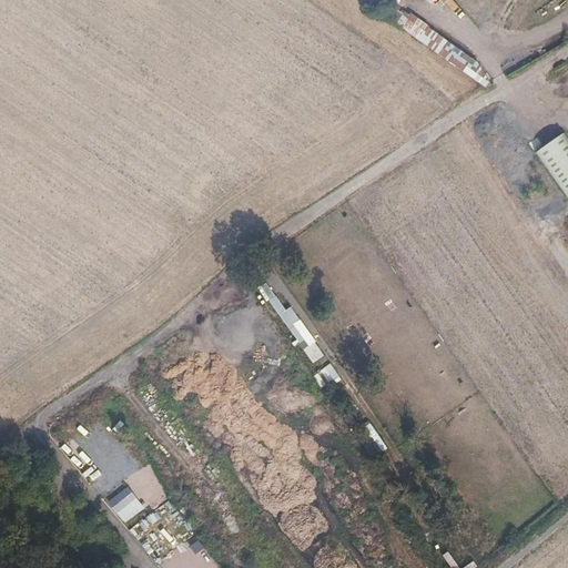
[(488,87),(493,82),(478,59),(429,26),(429,24),(411,11),(408,13),(402,8),(399,10),(396,8),(389,19),(488,87)]
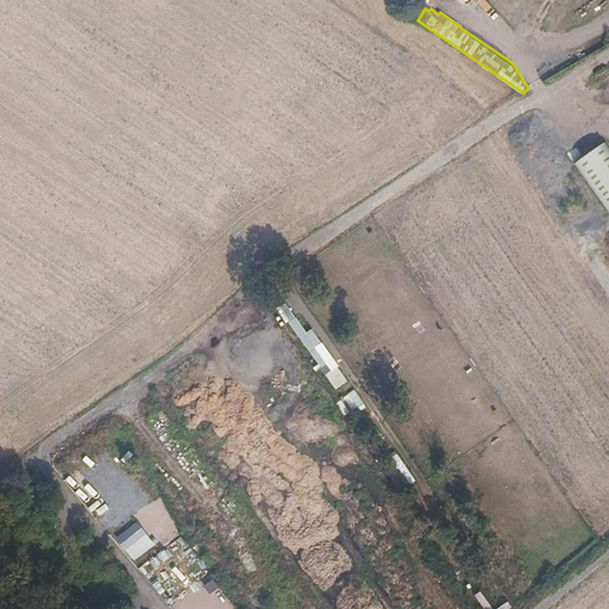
[(608,151),(603,144),(572,167),(608,217),(608,151)]
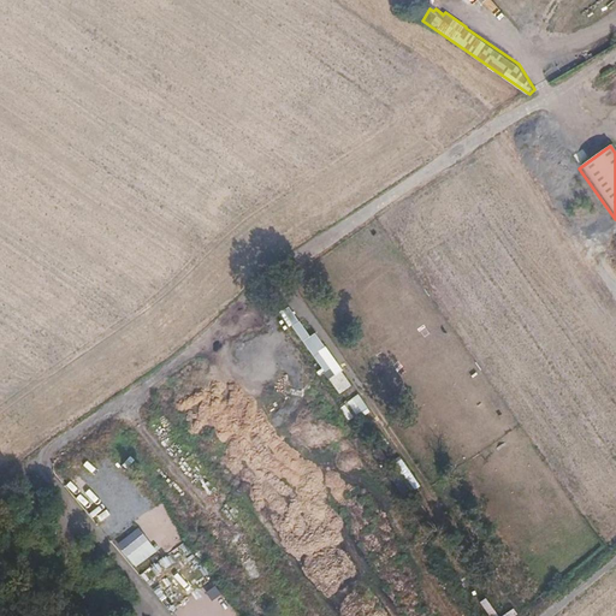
[(333,368),(324,351),(327,349),(319,333),(312,337),(302,321),(296,325),(324,373),(333,368)]
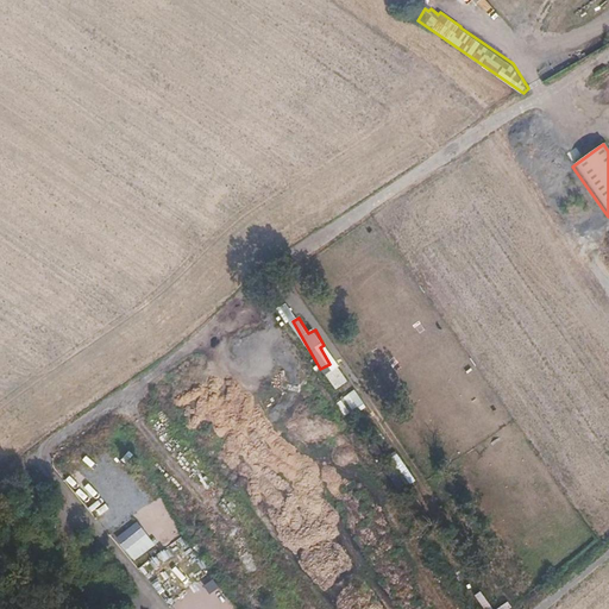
[(340,366),(327,374),(337,390),(350,383),(340,366)]
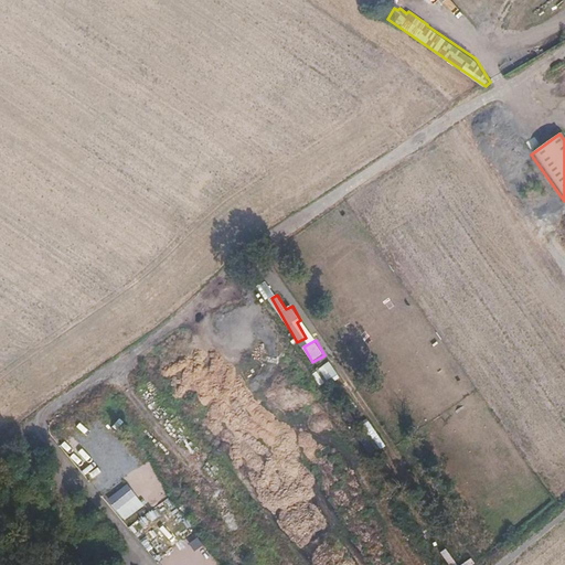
[(328,380),(338,372),(329,361),(319,369),(328,380)]
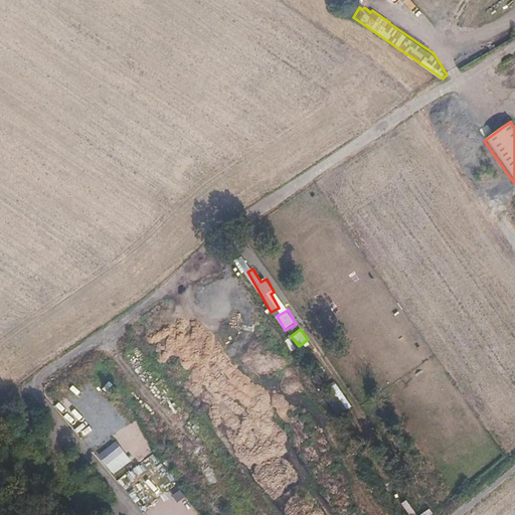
[(94,401),(104,413),(115,405),(106,392),(94,401)]
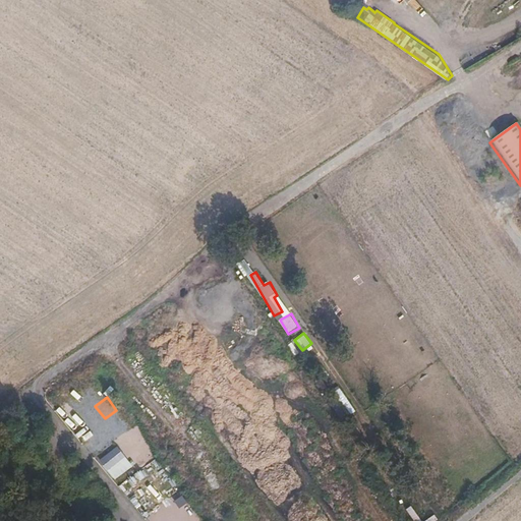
[(123,416),(111,426),(120,439),(133,428),(123,416)]
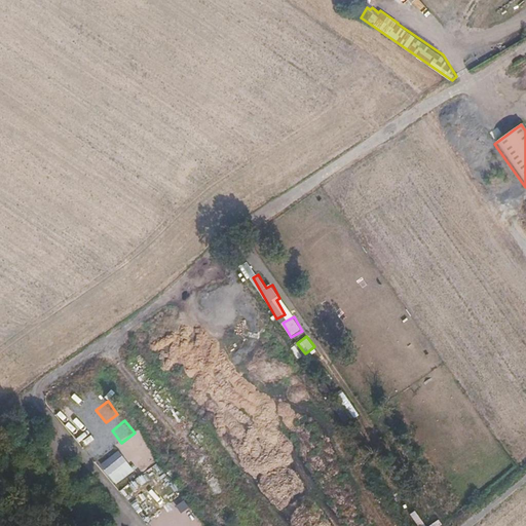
[(127,444),(124,450),(136,454),(138,448),(127,444)]
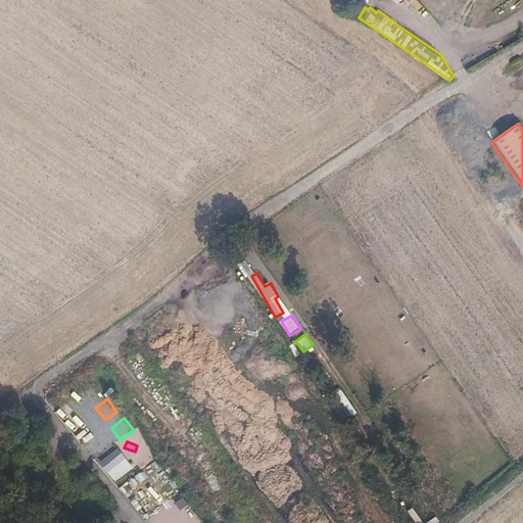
[(120,448),(102,462),(117,481),(135,467),(120,448)]
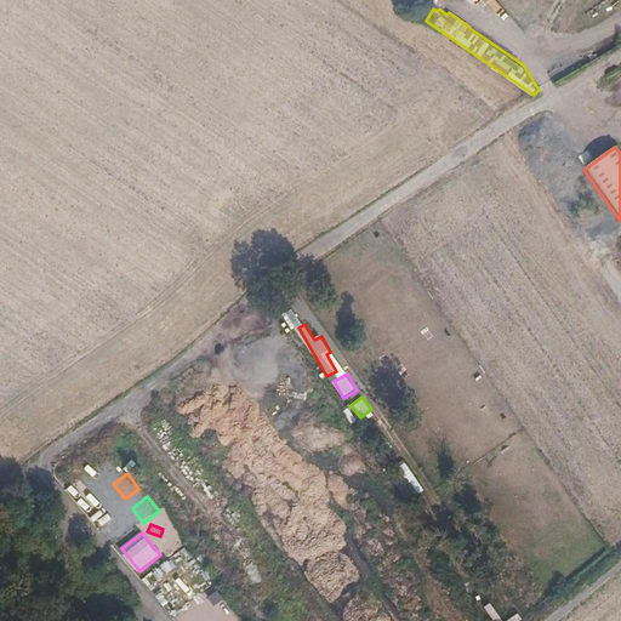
[(209,596),(215,605),(224,599),(218,590),(209,596)]
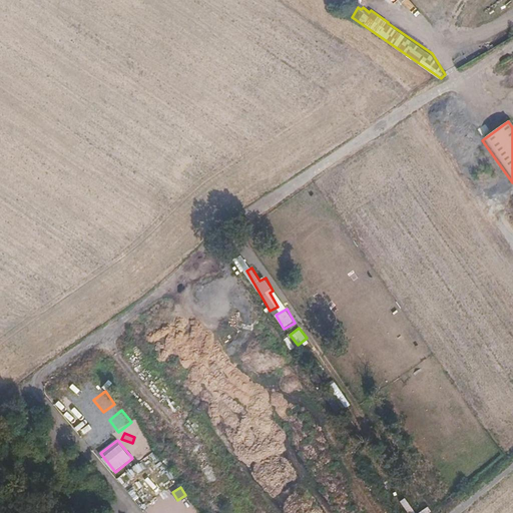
[(186,499),(173,509),(176,512),(195,512),(197,512),(186,499)]
